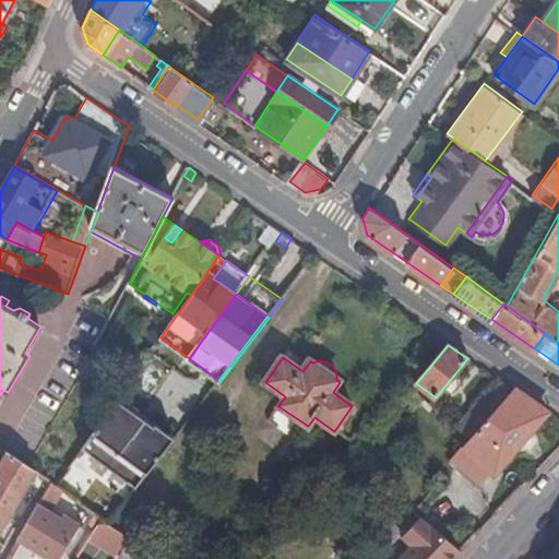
[(464,380),(455,373),(444,387),(453,393),(464,380)]
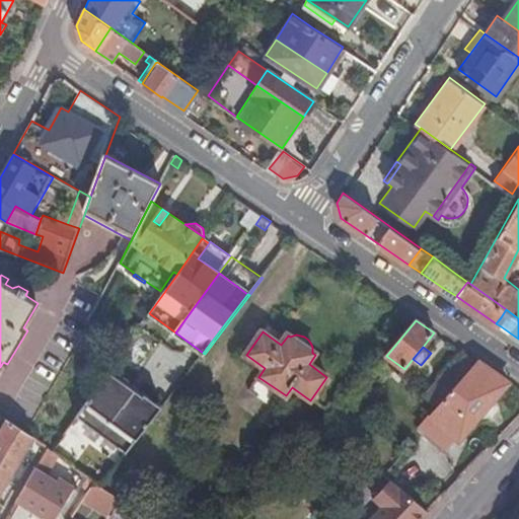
[(464,353),(425,398),(437,410),(478,363),(464,353)]
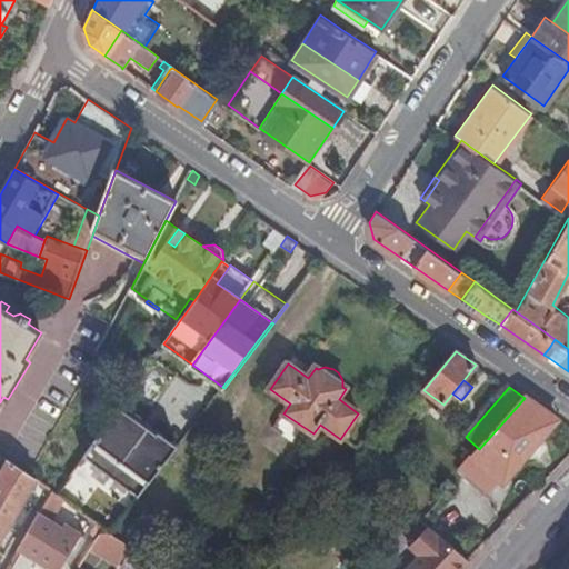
[(525,398),(479,449),(511,477),(559,420),(525,398)]
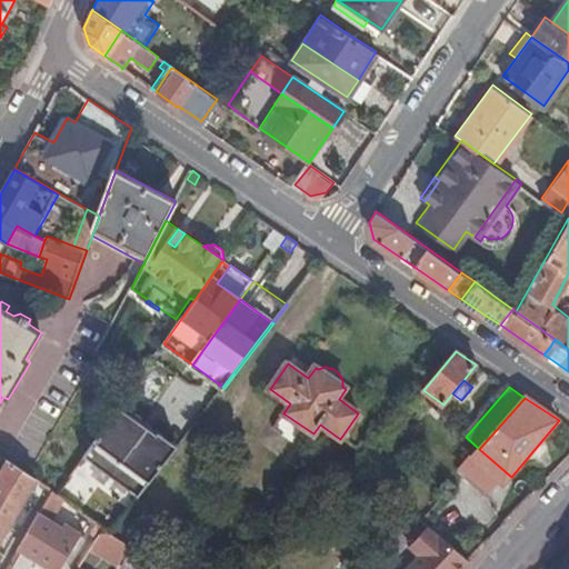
[(121,402),(83,456),(111,477),(139,497),(179,445),(150,423),(121,402)]
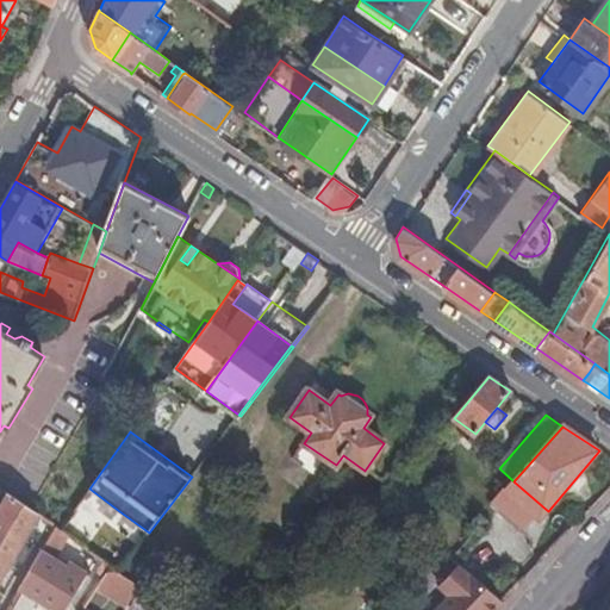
[(541,518),(548,511),(514,481),(506,490),(541,518)]
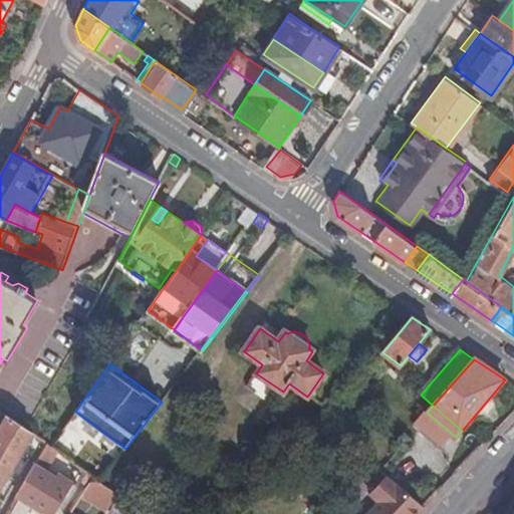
[(0,490),(34,433),(8,416),(0,429),(0,490)]
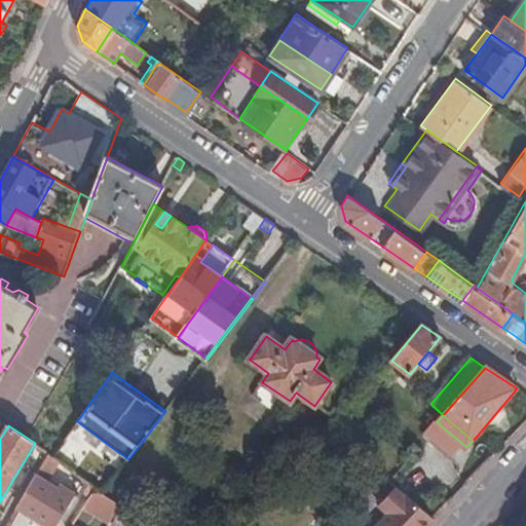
[(62,461),(76,472),(79,474),(91,457),(65,439),(53,455),(62,461)]
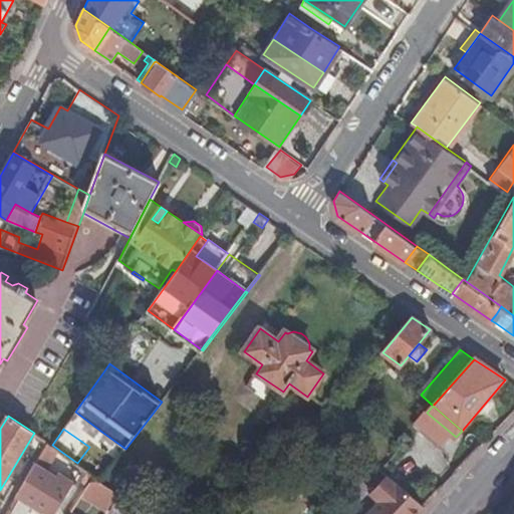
[(57,479),(46,472),(60,451),(52,445),(49,443),(36,465),(20,494),(7,513),(27,513),(34,503),(49,513),(52,513),(58,506),(64,498),(70,502),(79,487),(60,475),(57,479)]
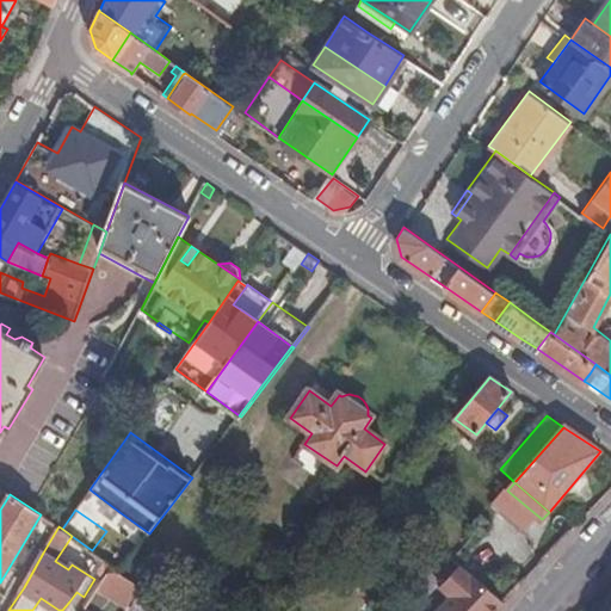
[(176,560),(146,537),(127,562),(156,585),(176,560)]
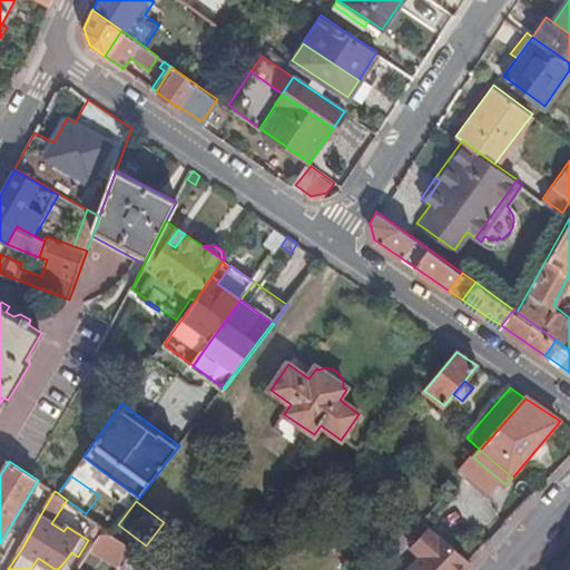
[(105,528),(96,542),(92,547),(121,564),(124,561),(133,546),(105,528)]
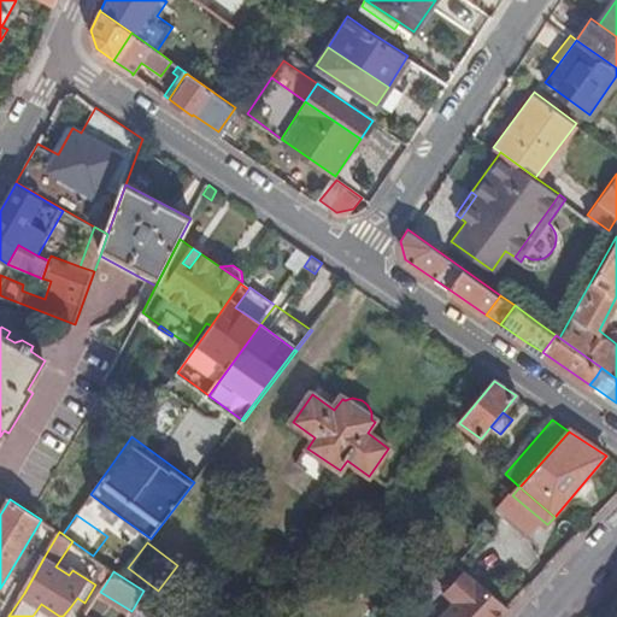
[(459,603),(445,616),(503,616),(510,610),(466,573),(448,592),(459,603)]
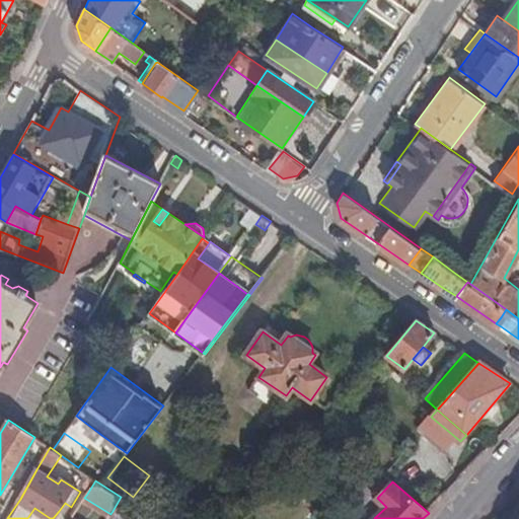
[(518,518),(518,509),(517,514),(511,511),(506,512),(502,518),(518,518)]
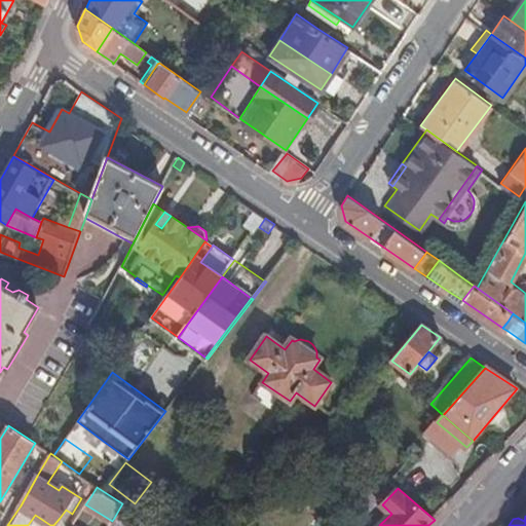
All buildings are outlined.
